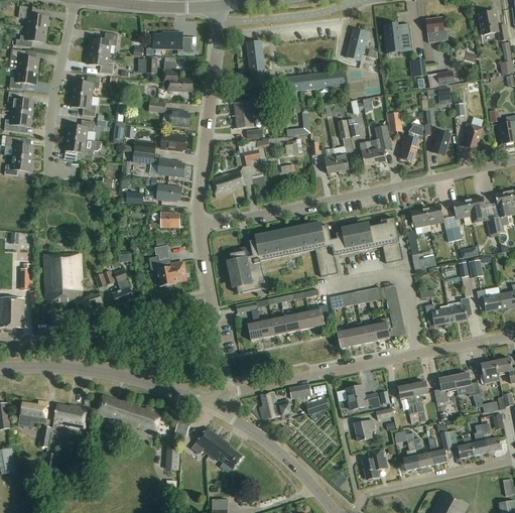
[(27,17),(26,26),(46,28),(48,15),(35,14),(36,7),(19,5),(18,12),(22,12),(22,16),(27,17)]
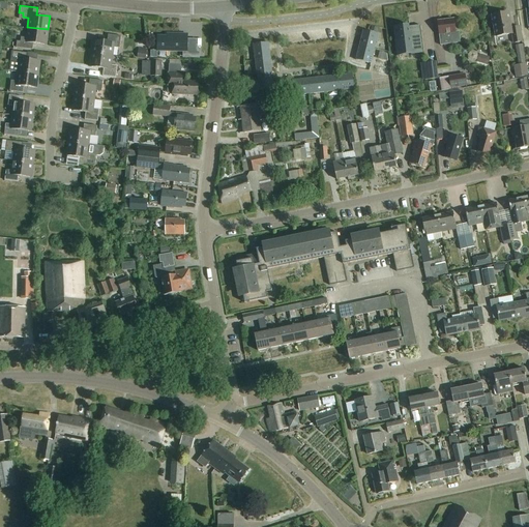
[(511,32),(512,40),(521,39),(519,24),(510,26),(507,10),(492,12),(495,34),(511,32)]
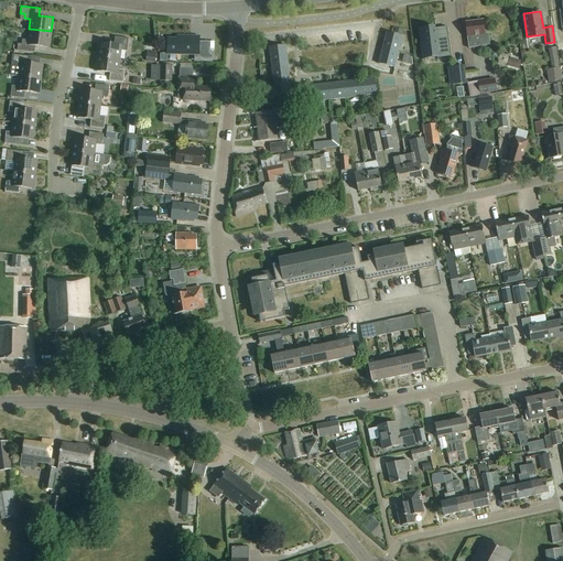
[(484,31),(482,18),(465,20),(466,34),(467,43),(468,45),(489,43),(488,31),(484,31)]
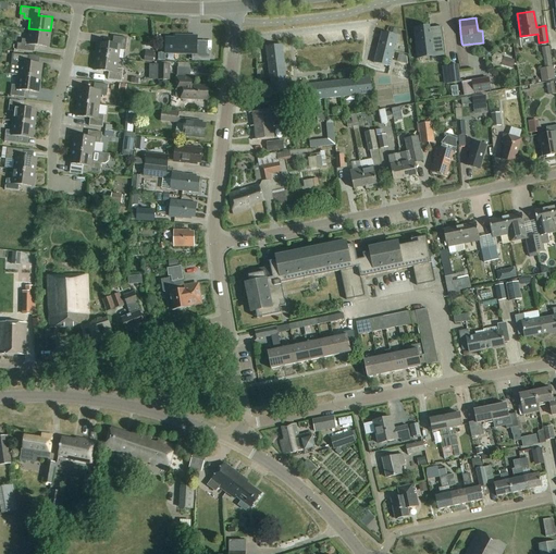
[(430,28),(429,24),(428,24),(414,26),(412,26),(416,57),(417,57),(417,56),(444,52),(444,53),(445,53),(441,24),(440,24),(441,27),(430,28)]
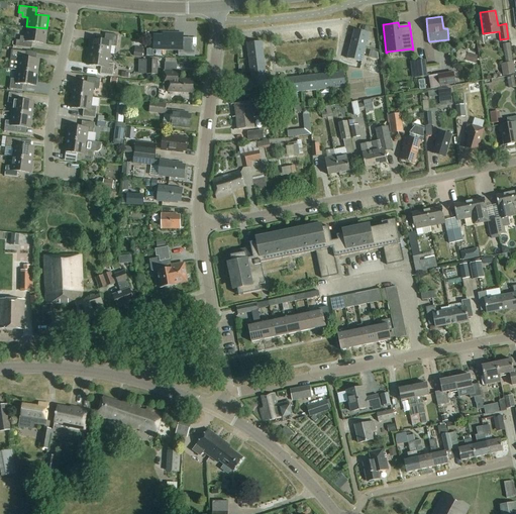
[(46,28),(26,26),(25,34),(20,34),(19,38),(16,38),(15,44),(31,46),(31,40),(45,41),(46,28)]
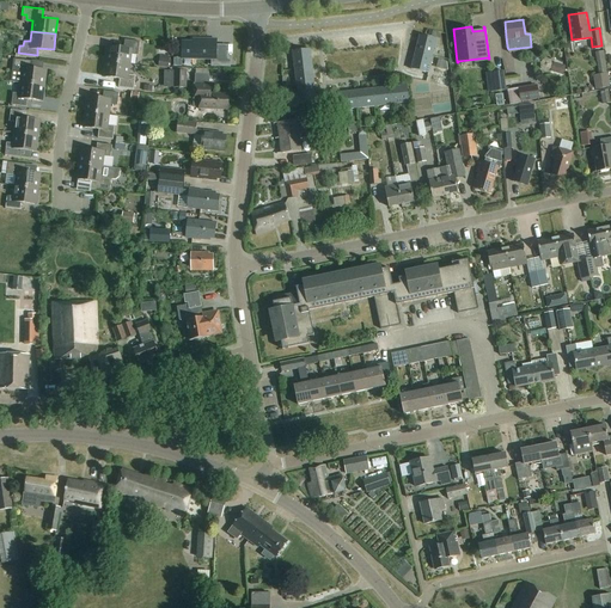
[(419,32),(415,50),(432,54),(435,37),(419,32)]
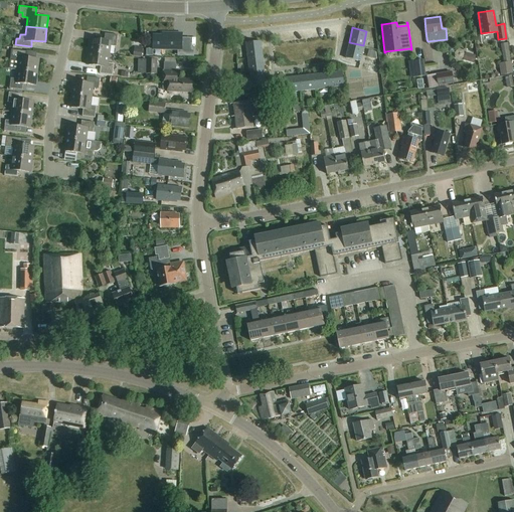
[(91,36),(89,50),(109,52),(110,44),(116,44),(117,33),(105,31),(104,38),(91,36)]
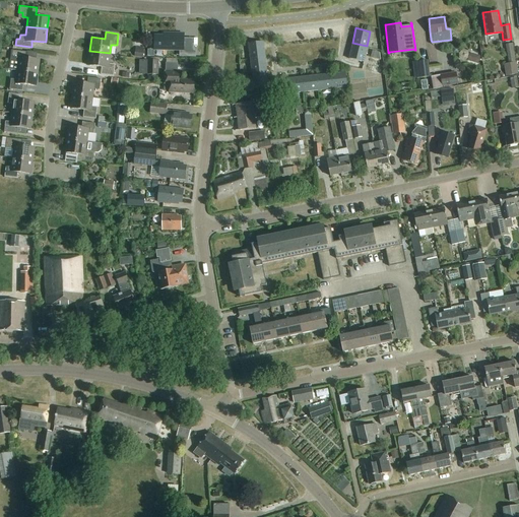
[(183,31),(174,31),(174,34),(154,34),(153,48),(183,49),(183,55),(190,55),(191,43),(183,42),(183,31)]
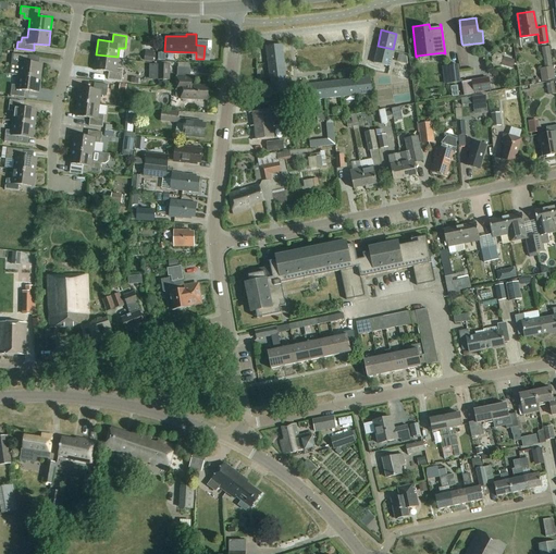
[(266,45),(268,60),(283,59),(282,42),(266,45)]
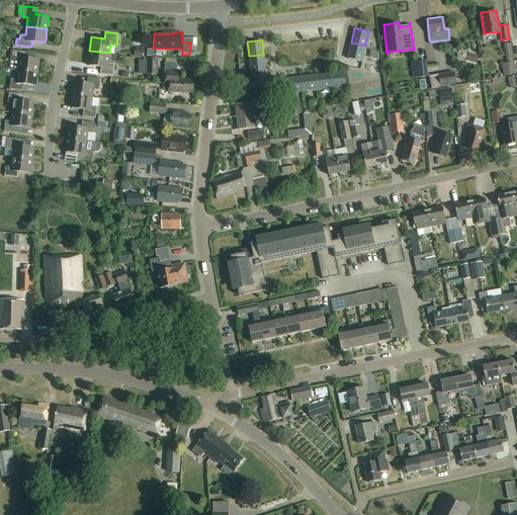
[(503,43),(506,61),(513,59),(510,41),(503,43)]
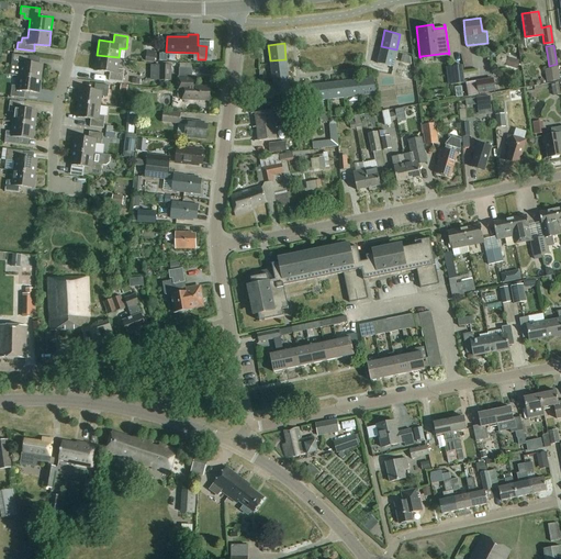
[(396,49),(381,46),(377,62),(392,65),(396,49)]
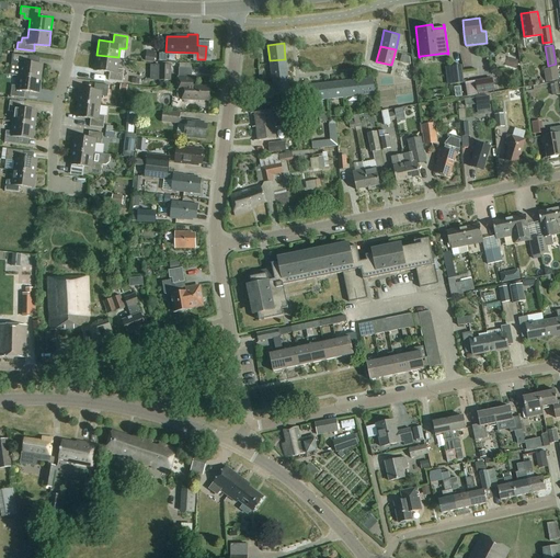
[(145,49),(145,58),(153,59),(155,50),(145,49)]
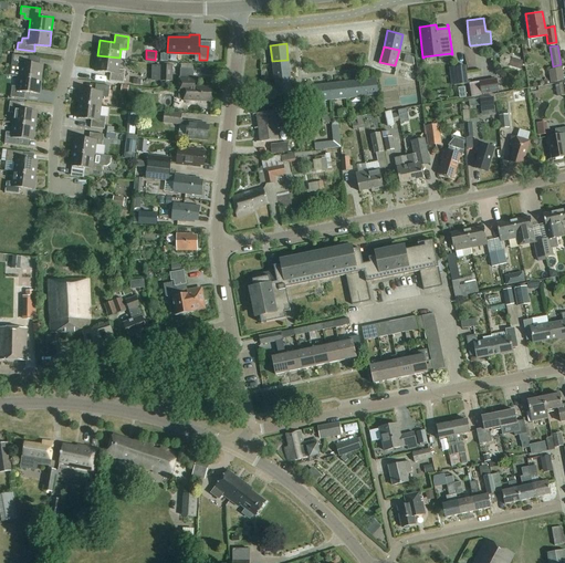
[(9,73),(19,74),(41,77),(43,63),(29,61),(29,54),(12,52),(9,73)]
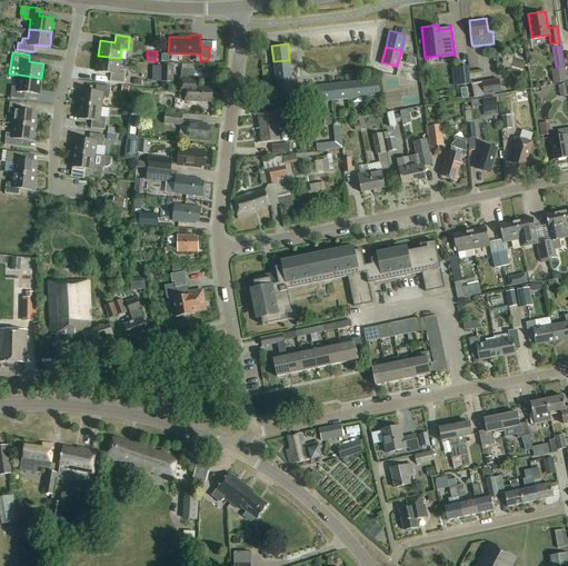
[(406,53),(404,61),(415,63),(414,56),(406,53)]
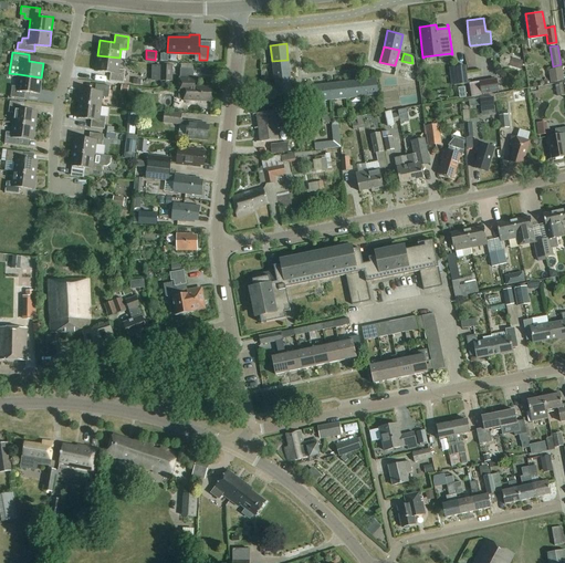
[(119,58),(97,55),(95,70),(111,71),(110,79),(123,81),(125,68),(118,68),(119,58)]
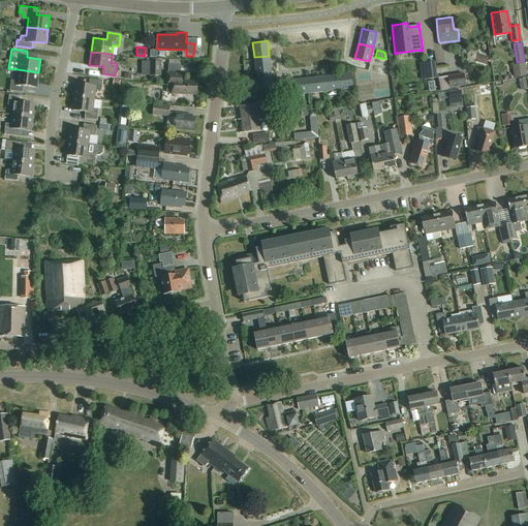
[(476,53),(474,60),(485,62),(487,56),(476,53)]
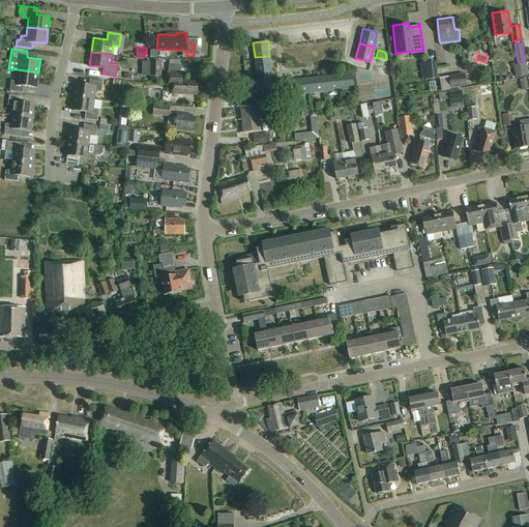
[(255,57),(257,72),(271,70),(269,56),(255,57)]
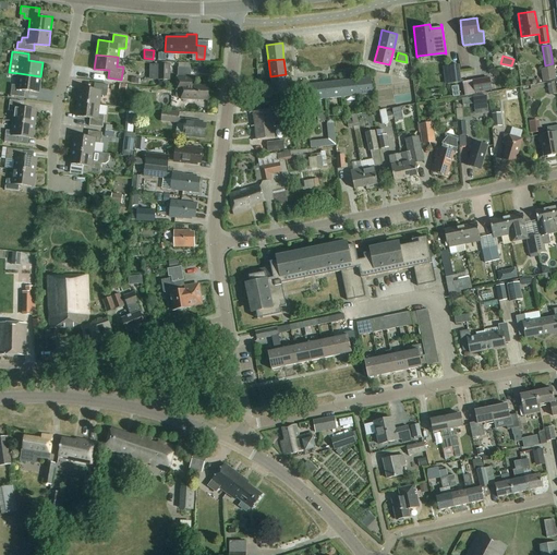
[(157,77),(169,77),(169,62),(158,61),(157,77)]
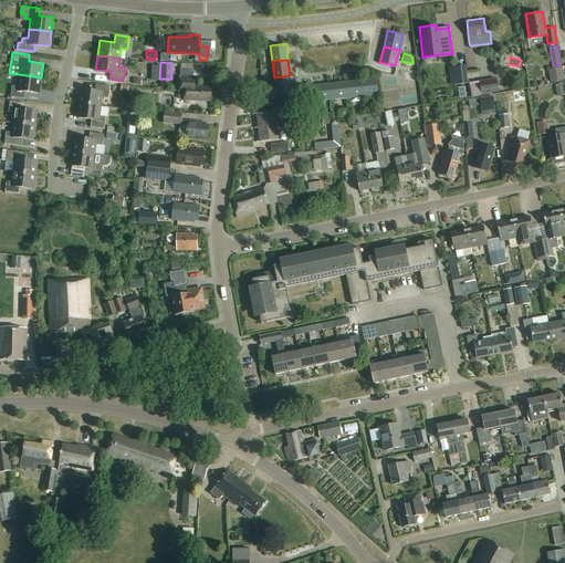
[(466,66),(464,64),(464,63),(457,64),(450,65),(453,83),(467,81),(467,75),(466,66)]
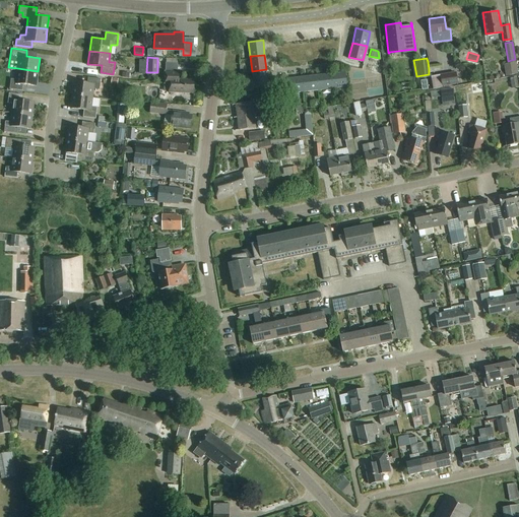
[(503,62),(505,74),(517,72),(515,60),(503,62)]
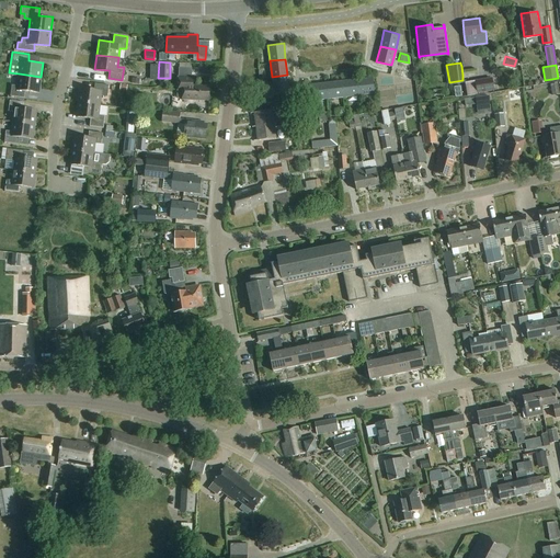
[(178,97),(181,97),(181,98),(208,99),(208,84),(192,83),(192,66),(178,66),(178,97)]
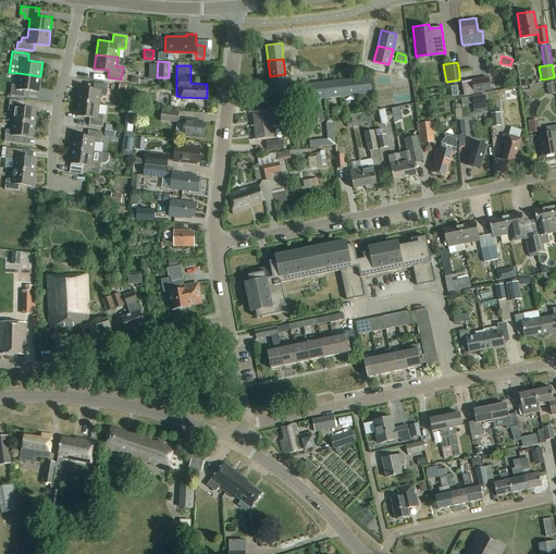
[(40,76),(19,73),(17,83),(11,83),(10,94),(23,95),(24,88),(38,90),(40,76)]
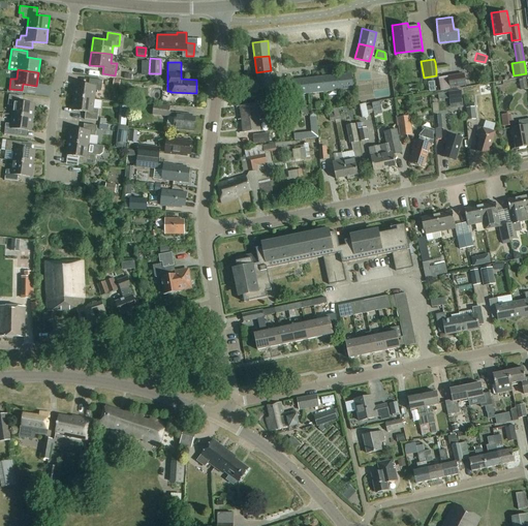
[(271,70),(256,72),(257,87),(273,86),(271,70)]
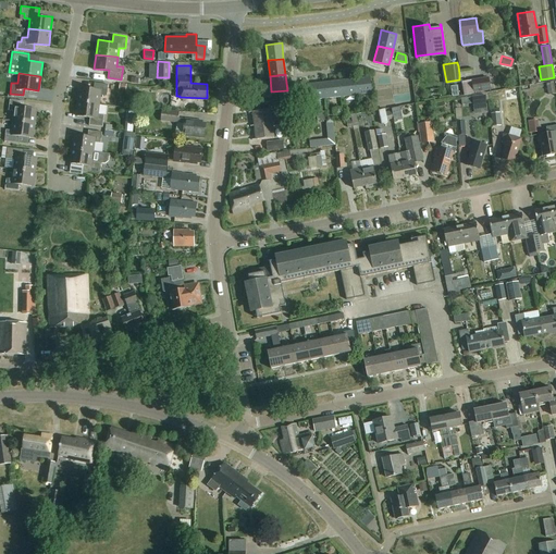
[(354,77),(356,93),(372,91),(370,75),(354,77)]
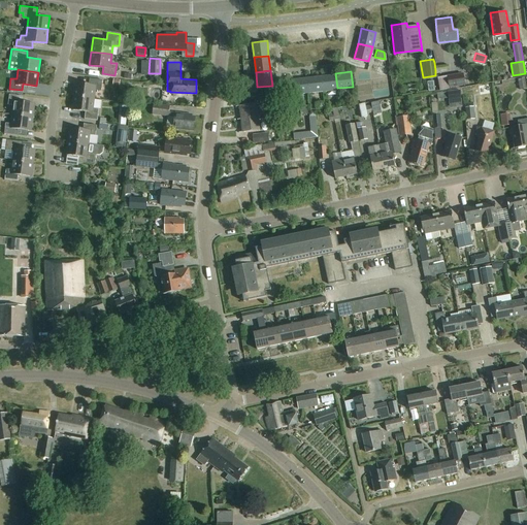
[(461,71),(436,75),(437,88),(463,84),(461,71)]
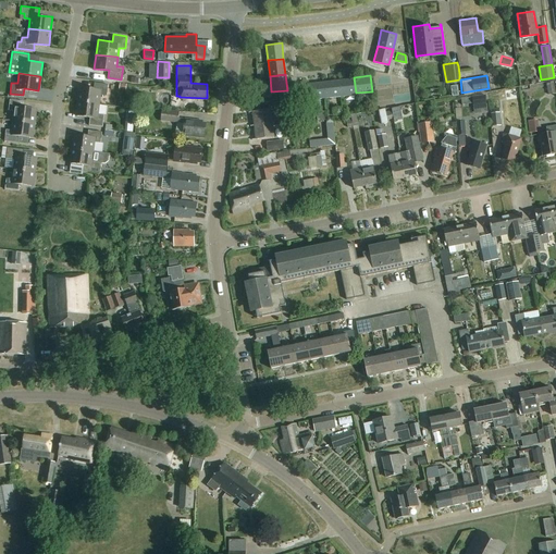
[(354,77),(338,79),(340,95),(356,93),(354,77)]
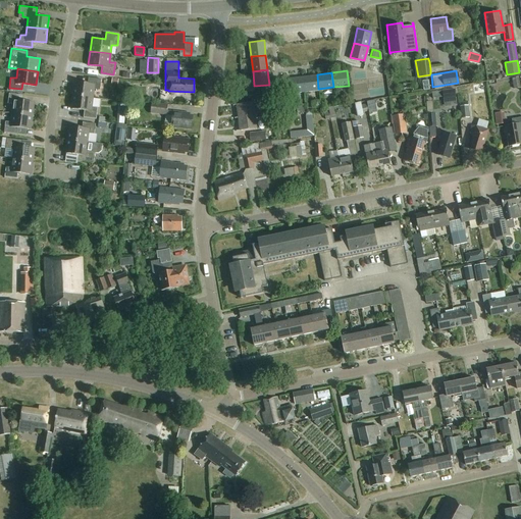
[(304,91),(318,89),(317,74),(302,75),(304,91)]
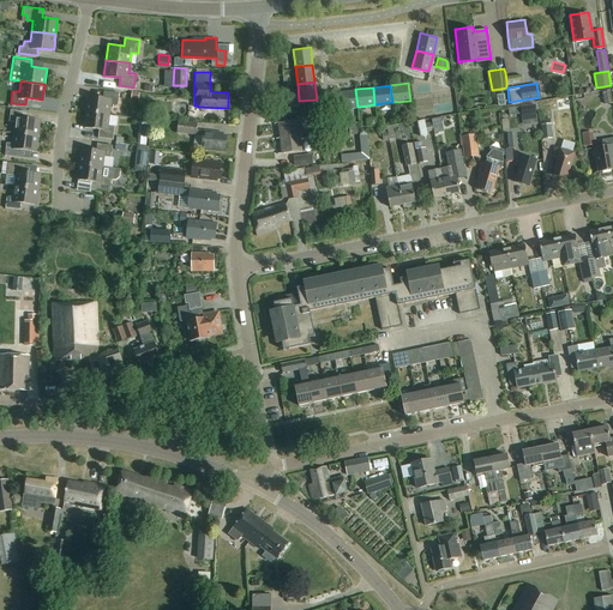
[(86,95),(85,110),(109,113),(110,103),(116,103),(119,91),(103,89),(102,96),(86,95)]
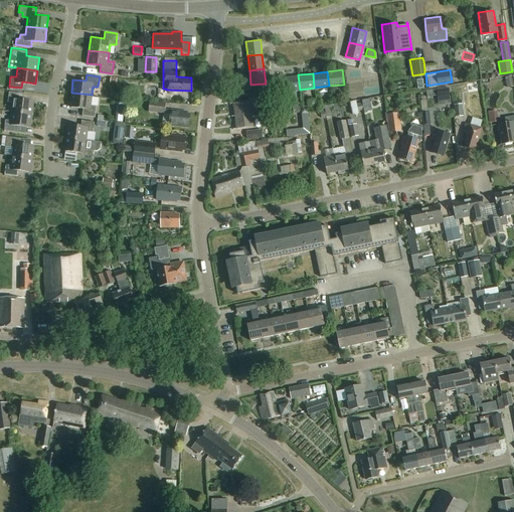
[(300,90),(298,74),(284,76),(285,91),(300,90)]
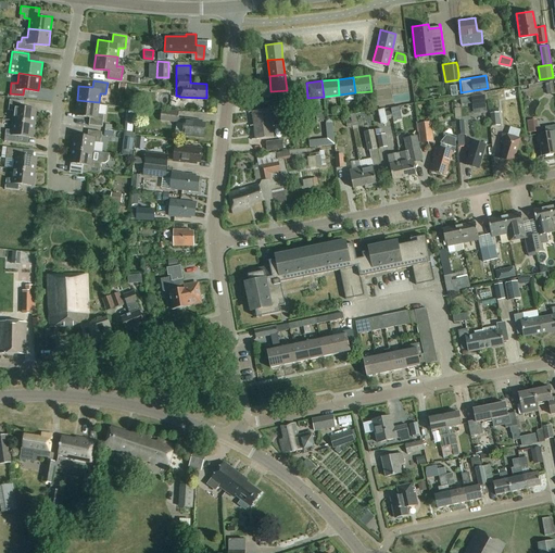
[(552,80),(544,82),(546,92),(553,91),(552,80)]
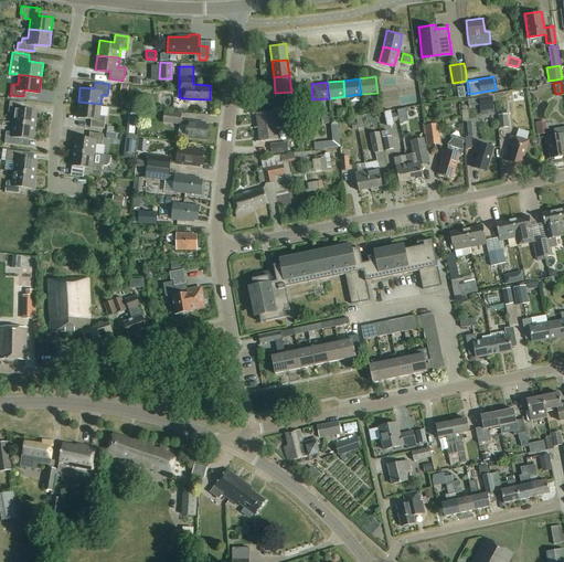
[(491,94),(478,96),(479,105),(492,103),(491,94)]
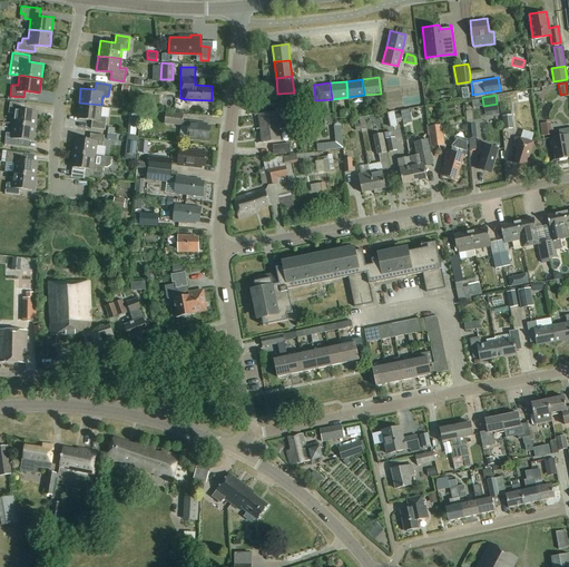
[(13,111),(12,121),(35,125),(37,110),(22,108),(23,101),(9,100),(8,111),(13,111)]
